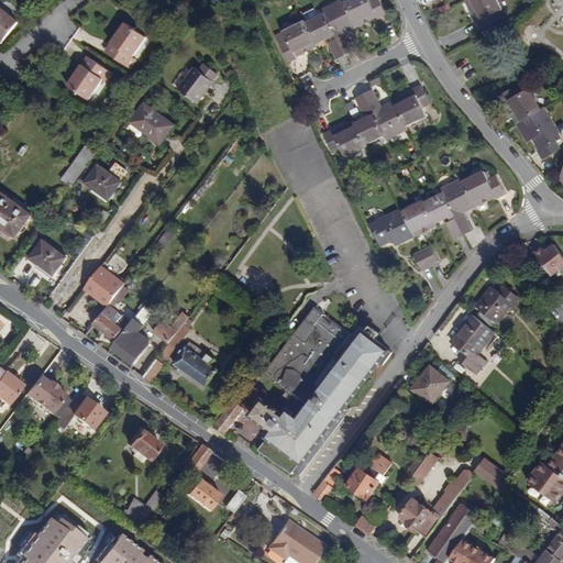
[(326,13),(334,31),(339,40),(346,55),(355,50),(350,40),(349,41),(343,31),(348,29),(349,32),(357,28),(345,3),(343,0),(341,0),(323,9),(326,13)]
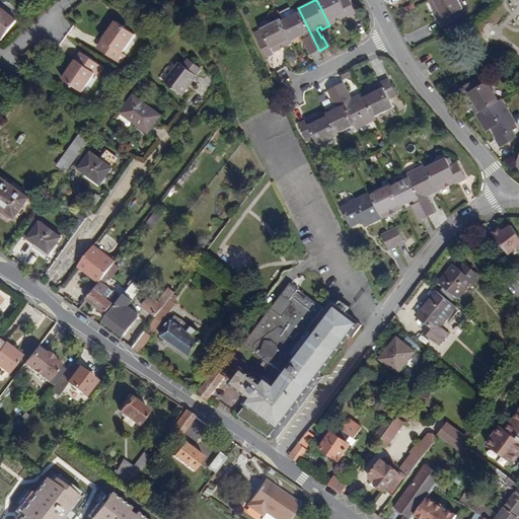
[(343,0),(341,1),(340,0),(324,0),(318,3),(329,25),(348,16),(349,18),(356,14),(348,0),(343,0)]
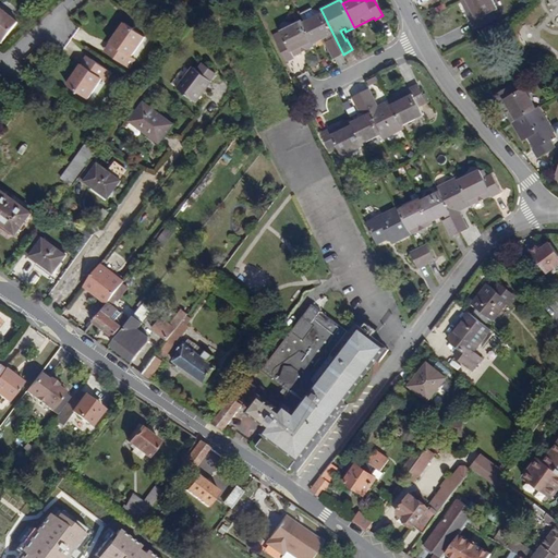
[(490,13),(498,9),(494,0),(465,0),(464,1),(474,21),(473,22),(477,28),(494,20),(490,13)]
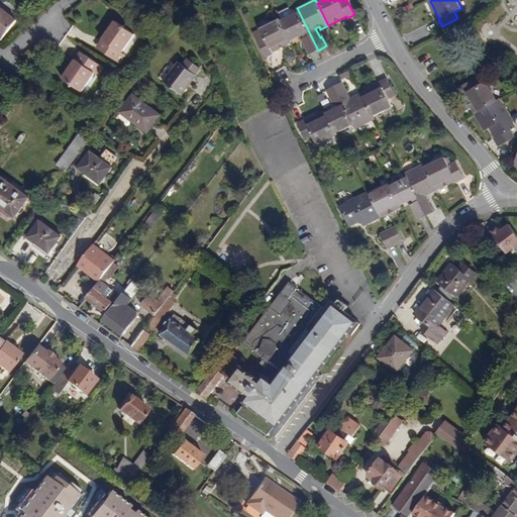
[(0,33),(4,37),(19,18),(2,4),(0,6),(0,33)]
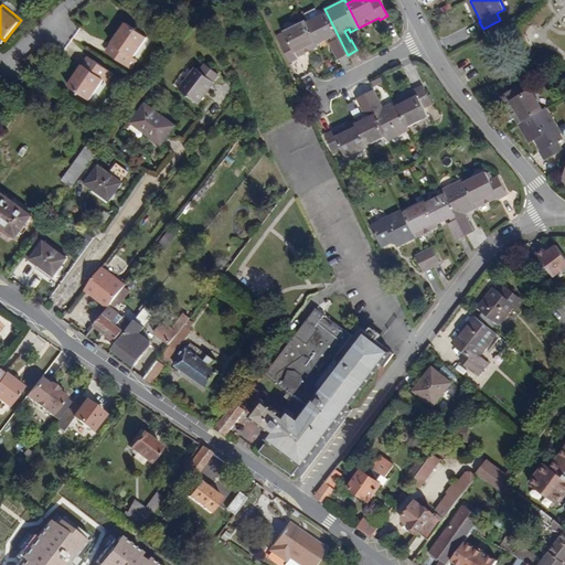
[(332,38),(331,33),(336,31),(327,13),(307,22),(318,44),(332,38)]
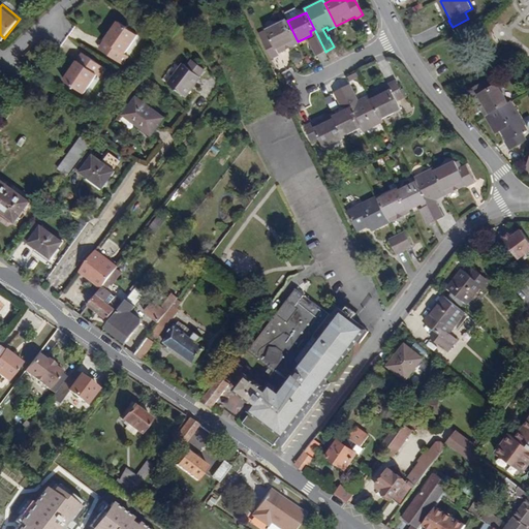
[(124,52),(136,33),(118,20),(104,38),(109,41),(102,50),(122,63),(128,55),(124,52)]
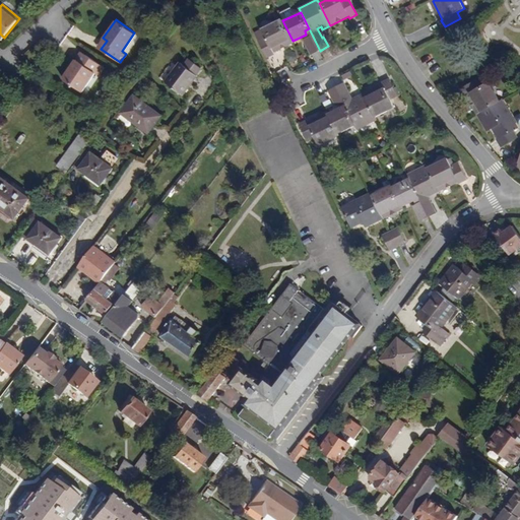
[(274,53),(294,44),(293,41),(282,20),(282,19),(263,28),(267,39),(260,42),(268,57),(275,54),(274,53)]
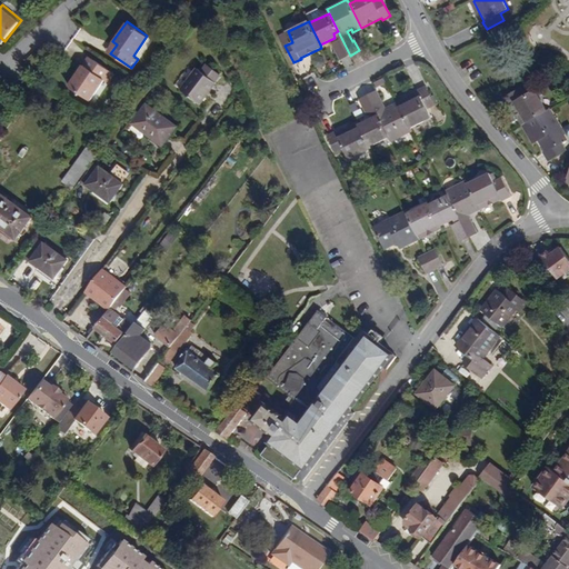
[(342,59),(350,56),(342,40),(335,43),(342,59)]
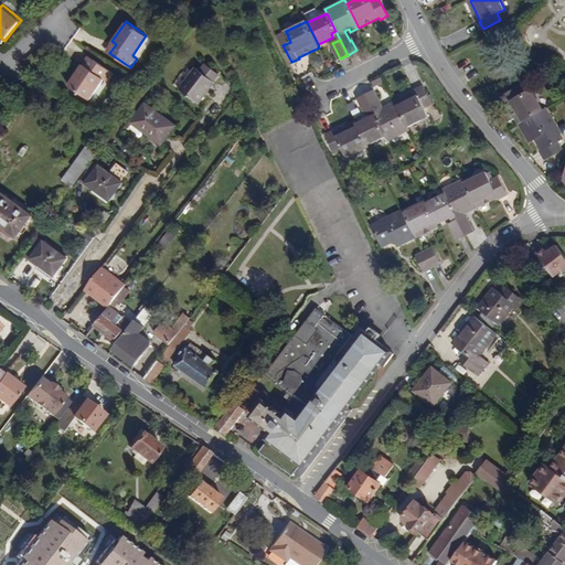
[(112,41),(106,51),(109,53),(116,44),(112,41)]
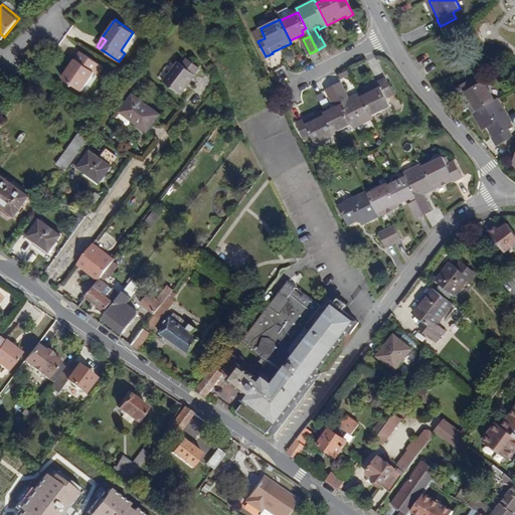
[(78,61),(83,53),(79,50),(74,58),(78,61)]
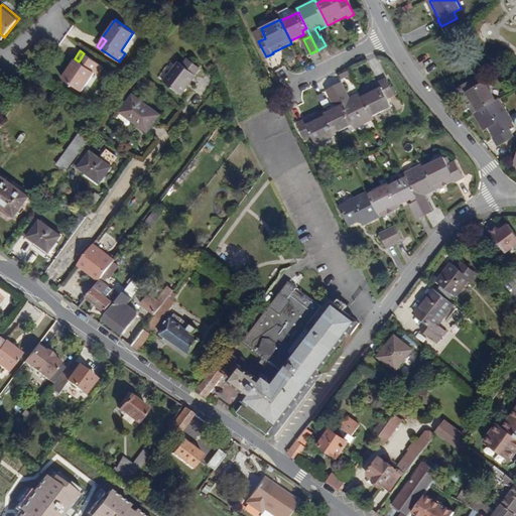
[(182,55),(167,76),(184,88),(199,69),(204,61),(191,52),(186,59),(182,55)]
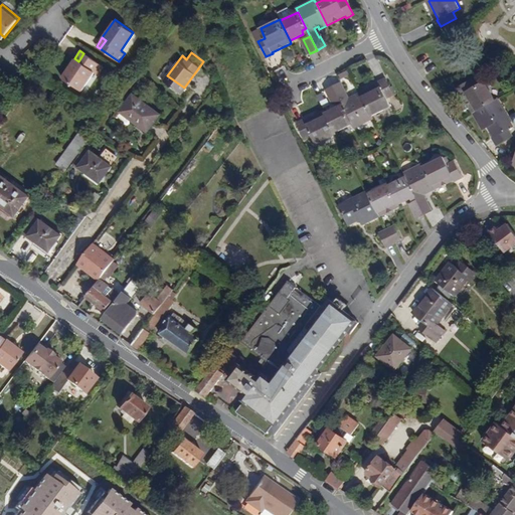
[(97,73),(103,65),(83,53),(78,61),(74,58),(62,76),(81,90),(94,71),(95,72),(97,73)]
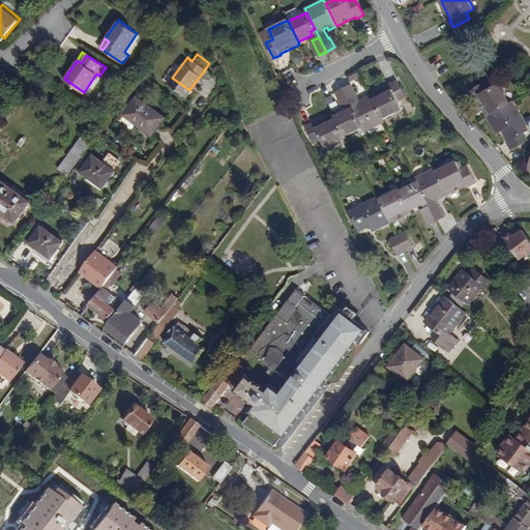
[(206,71),(204,70),(189,90),(190,91),(206,71)]
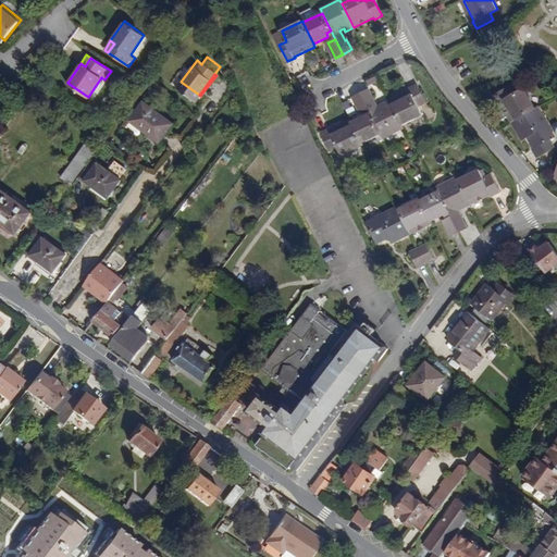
[(409,87),(410,89),(390,99),(401,124),(422,114),(418,106),(425,101),(417,84),(409,87)]
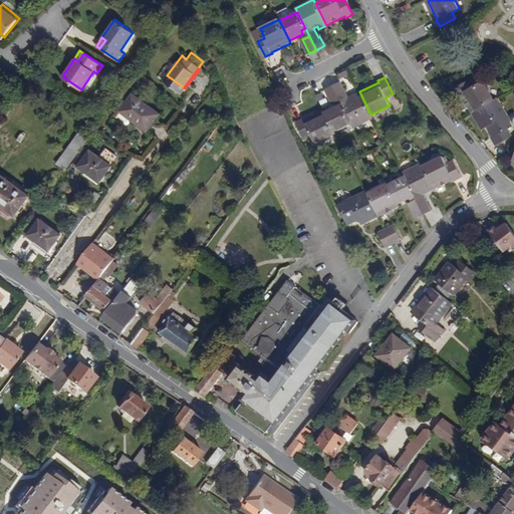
[(461,94),(462,94),(473,112),(482,106),(494,100),(483,80),(475,85),(471,79),(457,87),(461,94)]
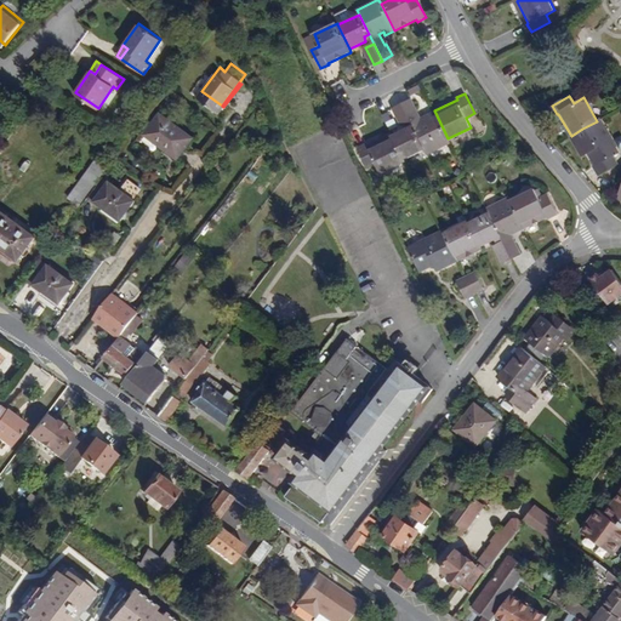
[(427,153),(449,142),(448,138),(434,110),(425,115),(426,119),(422,120),(417,112),(420,110),(414,100),(404,104),(411,120),(416,130),(426,149),(427,153)]
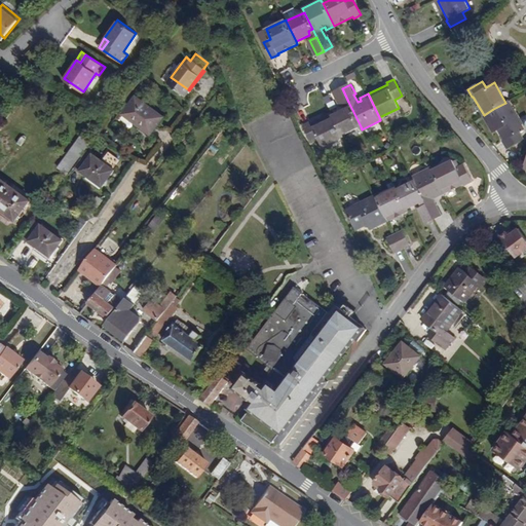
[(335,92),(342,106),(348,102),(342,88),(335,92)]
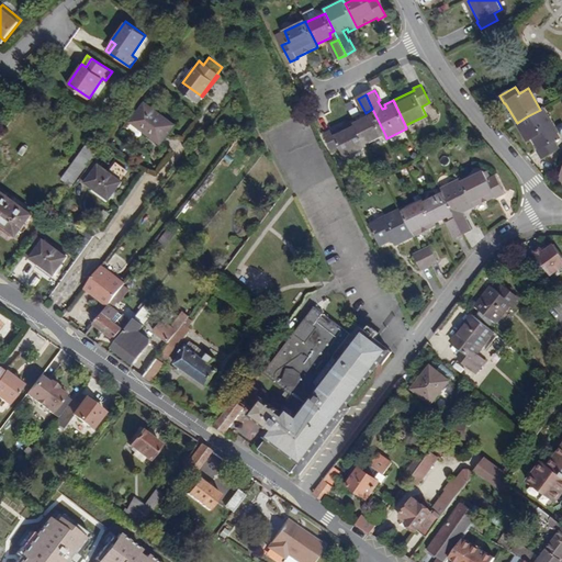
[(168,136),(181,115),(149,96),(137,114),(152,123),(150,125),(168,136)]
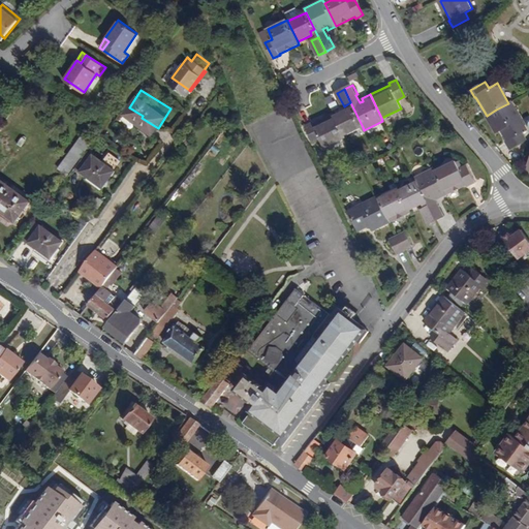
[(520,118),(518,119),(508,103),(496,110),(487,116),(495,130),(500,126),(502,129),(500,130),(505,138),(503,139),(507,146),(523,136),(520,130),(525,127),(520,118)]
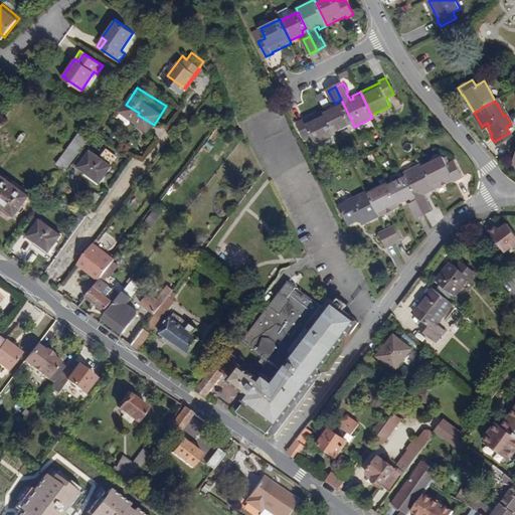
[(341,110),(339,107),(326,113),(336,133),(353,124),(345,108),(341,110)]
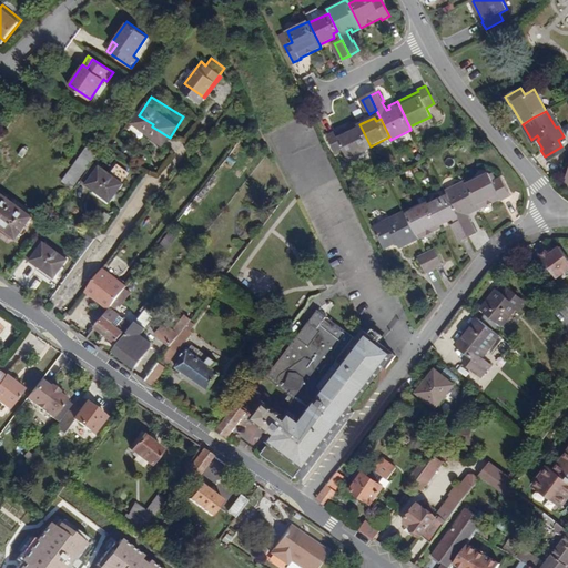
[(350,158),(371,148),(371,146),(359,124),(358,122),(337,132),(336,131),(330,134),(338,153),(345,150),(350,158)]
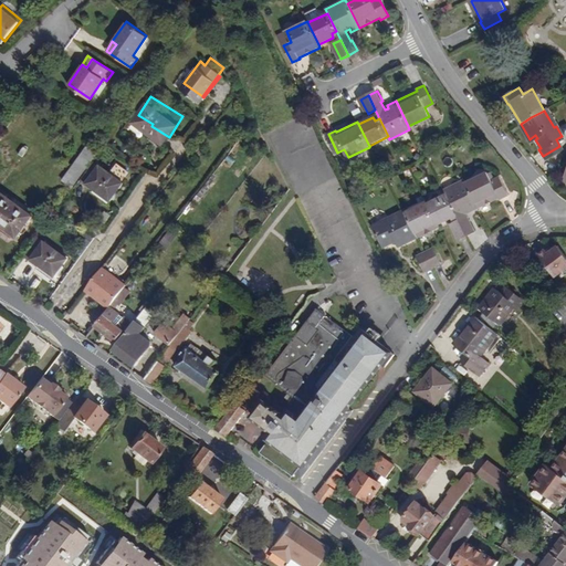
[(82,149),(64,177),(73,182),(90,155),(82,149)]
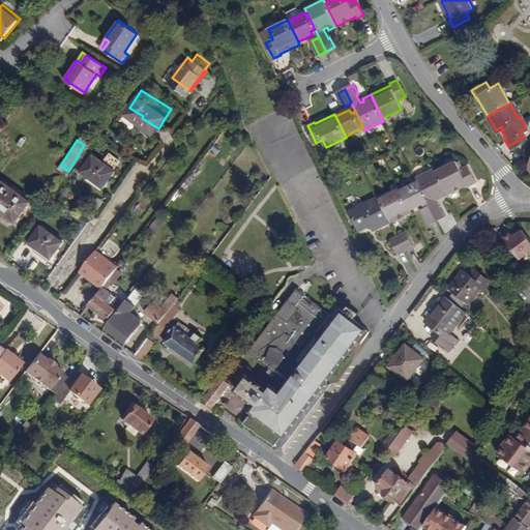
[(116,164),(122,155),(112,147),(106,155),(95,148),(83,166),(106,182),(118,165),(116,164)]
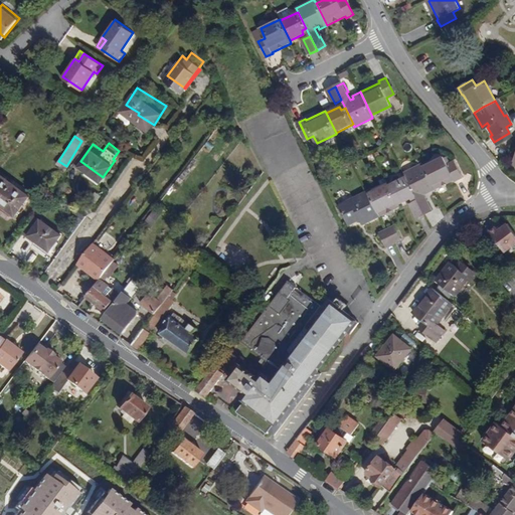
[(447,165),(443,157),(423,167),(435,189),(453,180),(455,181),(461,178),(454,162),(447,165)]
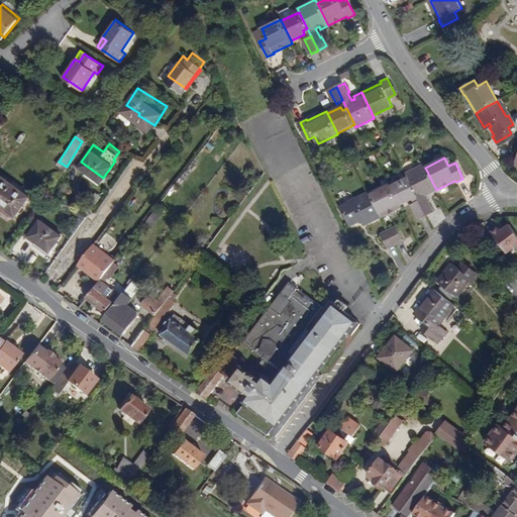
[(414,192),(419,202),(425,216),(433,212),(429,203),(428,203),(424,193),(427,192),(428,194),(436,190),(425,168),(423,165),(405,174),(406,176),(414,192)]
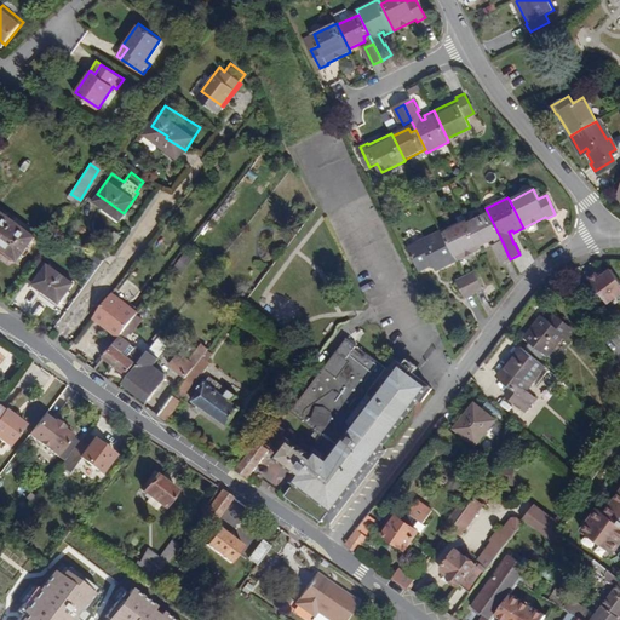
[(0,247),(18,260),(35,235),(0,211),(0,247)]
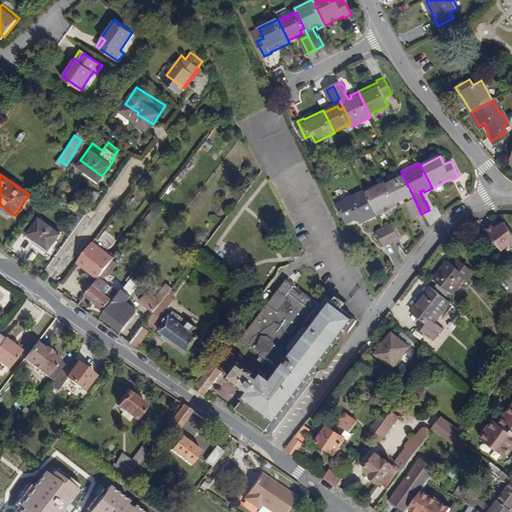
[(402,174),(384,183),(394,202),(408,195),(406,192),(410,190),(402,174)]
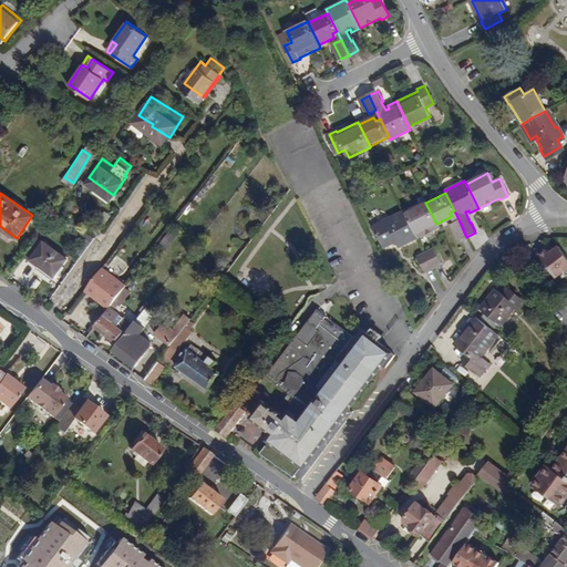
[(416,237),(437,226),(436,224),(425,203),(425,202),(404,212),(416,237)]
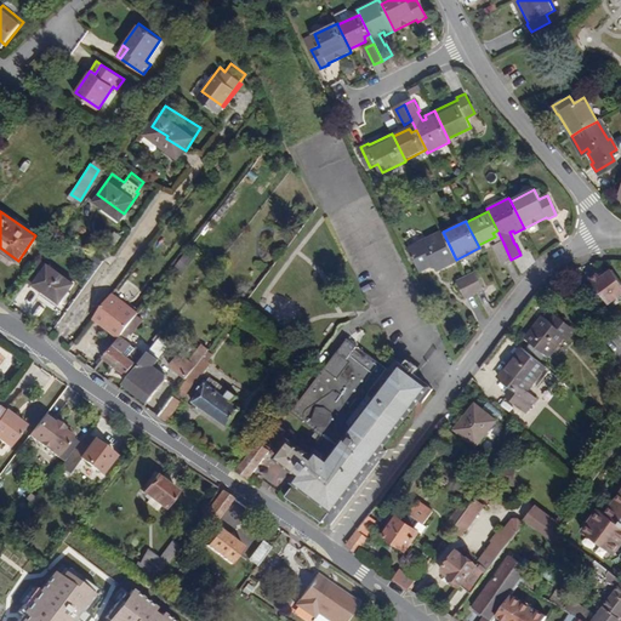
[(438,268),(456,260),(443,232),(422,243),(421,239),(406,246),(419,271),(433,265),(432,261),(433,260),(438,268)]
